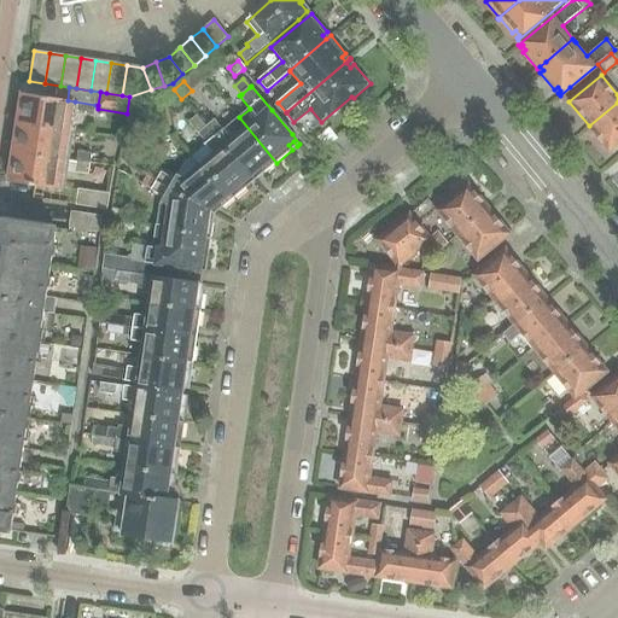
[(23,94),(18,123),(71,132),(74,112),(93,116),(95,105),(75,101),(68,100),(38,97),(23,94)]
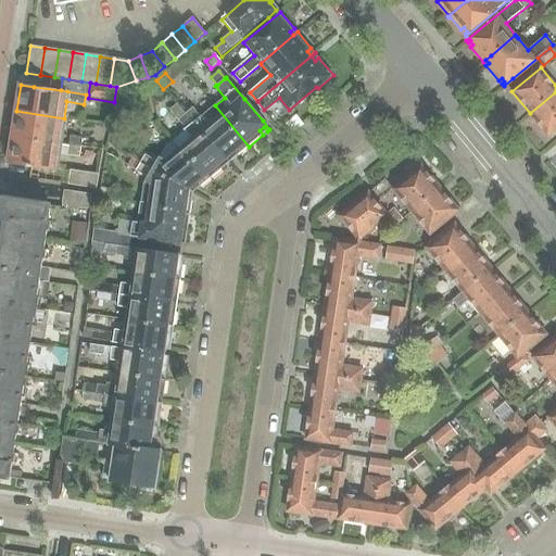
[(555,92),(530,113),(548,136),(555,129),(555,92)]
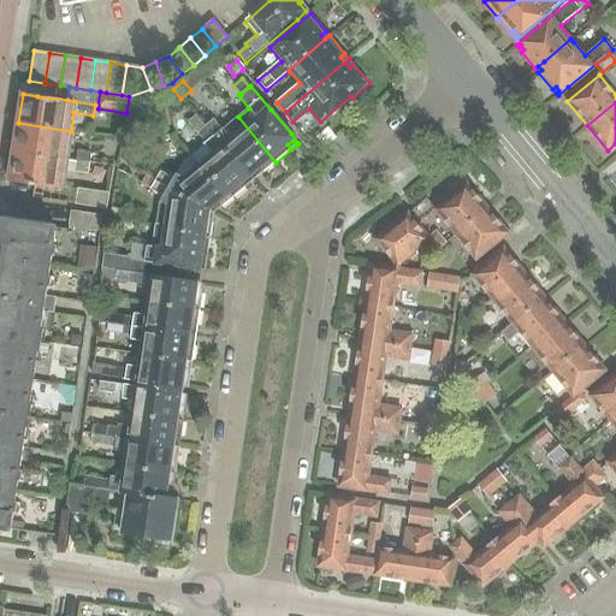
[(138,107),(136,126),(154,129),(158,111),(138,107)]
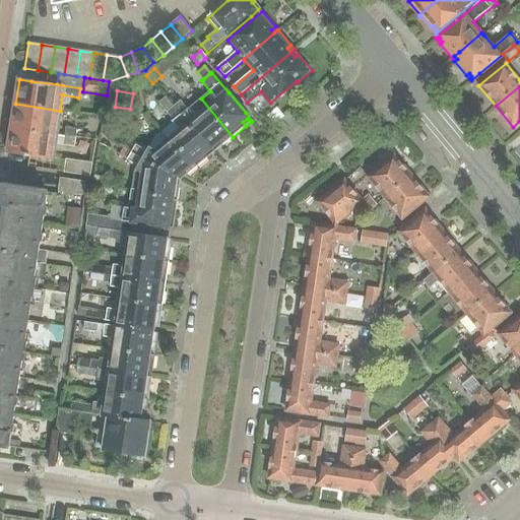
[(166,98),(158,104),(174,122),(161,132),(160,133),(178,154),(184,149),(198,166),(210,155),(207,152),(211,149),(213,152),(214,151),(184,114),(182,116),(175,107),(166,98)]
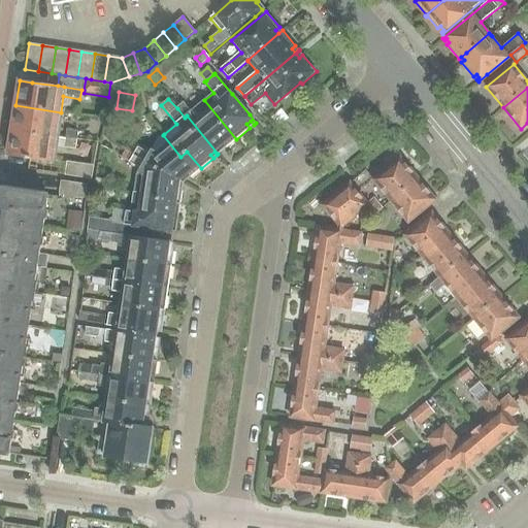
[(184,103),(177,108),(185,118),(187,116),(218,154),(219,153),(217,150),(220,146),(223,150),(236,139),(204,100),(191,112),(184,103)]
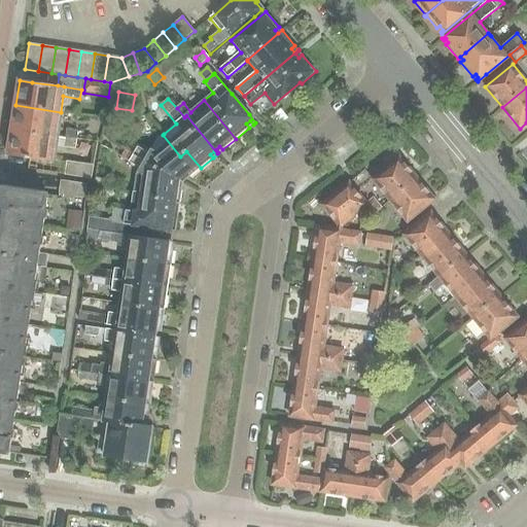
[(15,105),(11,131),(57,138),(61,112),(15,105)]
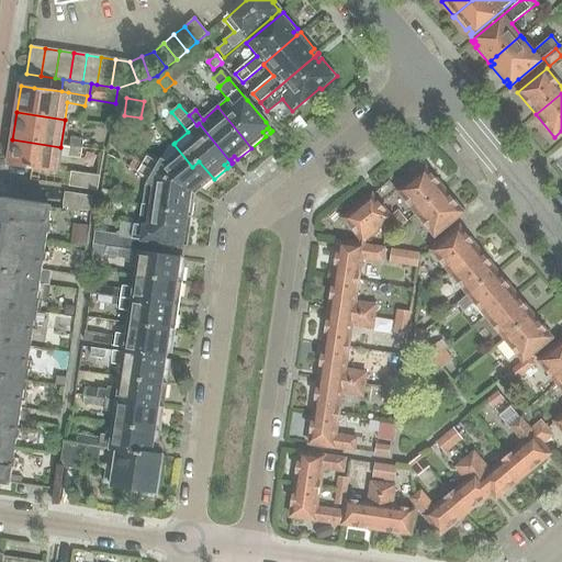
[(300,119),(291,126),(298,134),(306,126),(300,119)]
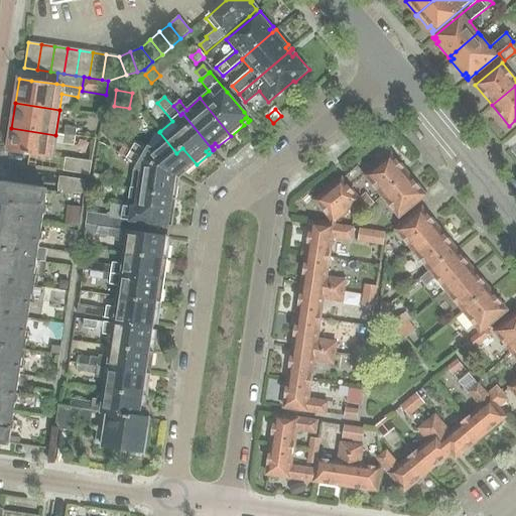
[(75,138),(76,129),(65,127),(62,136),(75,138)]
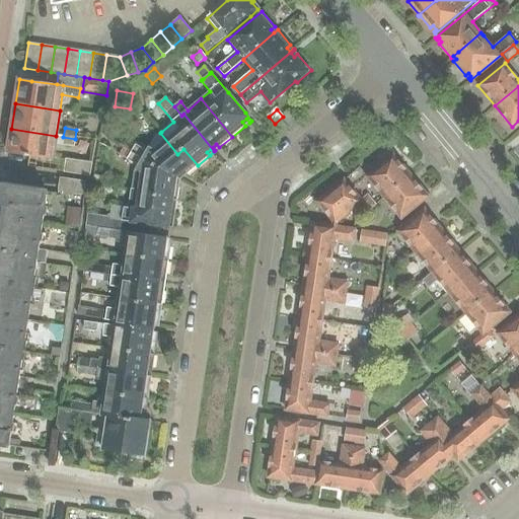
[(7,153),(17,155),(31,157),(53,160),(56,136),(11,129),(7,153)]
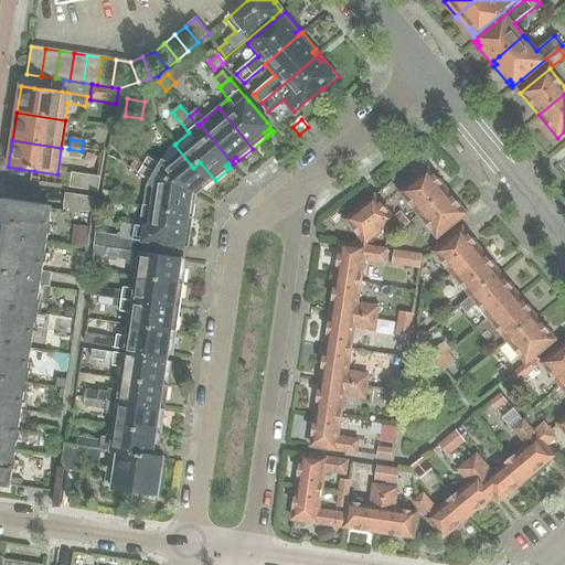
[(149,157),(144,167),(194,195),(196,196),(196,195),(195,194),(201,189),(202,191),(215,180),(200,162),(193,168),(174,145),(169,149),(162,160),(161,160),(159,163),(149,157)]
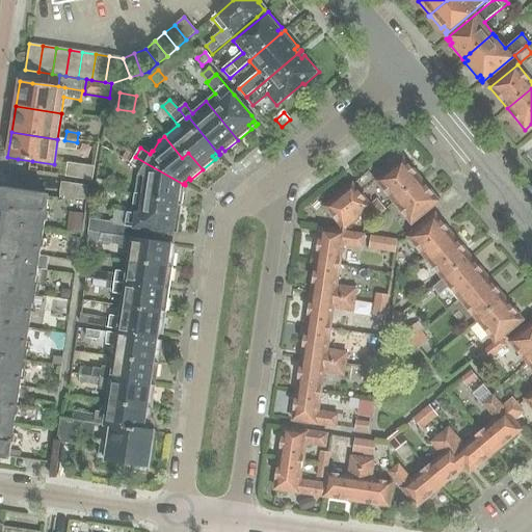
[(77,142),(64,140),(63,150),(76,151),(77,142)]
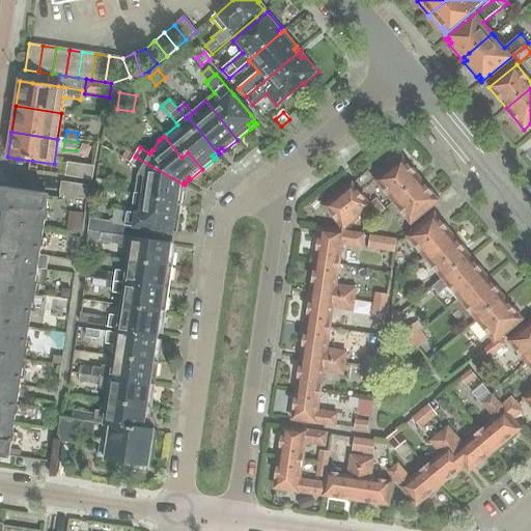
[(132,143),(127,151),(135,157),(140,147),(132,143)]
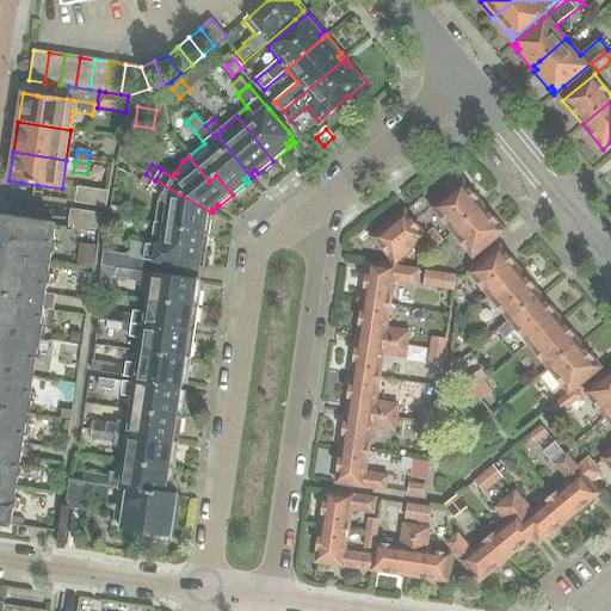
[(144,173),(139,183),(150,189),(155,180),(146,174),(144,173)]
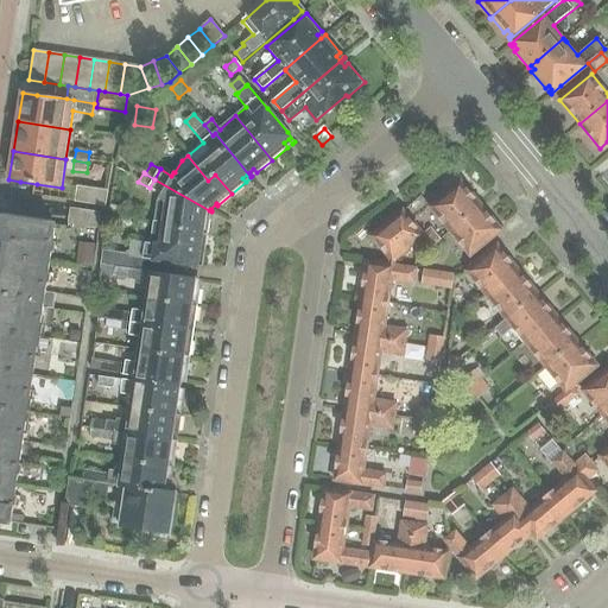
[(154,179),(150,188),(160,195),(156,204),(153,221),(181,226),(181,230),(208,235),(210,217),(208,217),(209,210),(154,179)]
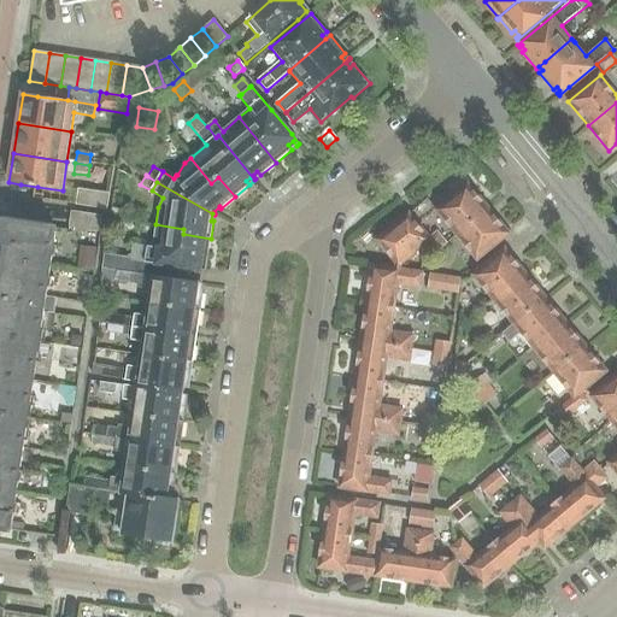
[(436,210),(445,219),(457,235),(488,209),(468,184),(436,210)]
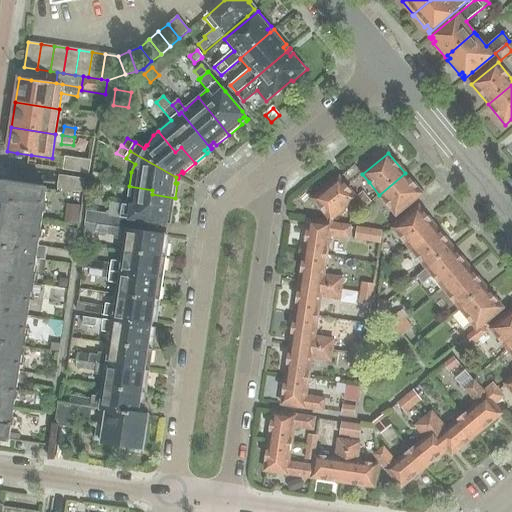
[(90,161),(64,157),(62,170),(88,174),(90,161)]
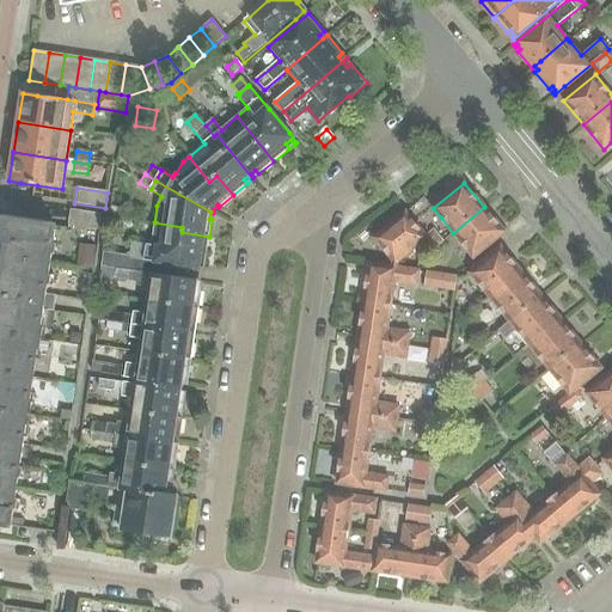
[(484,207),(453,233),(473,257),(495,239),(505,232),(484,207)]
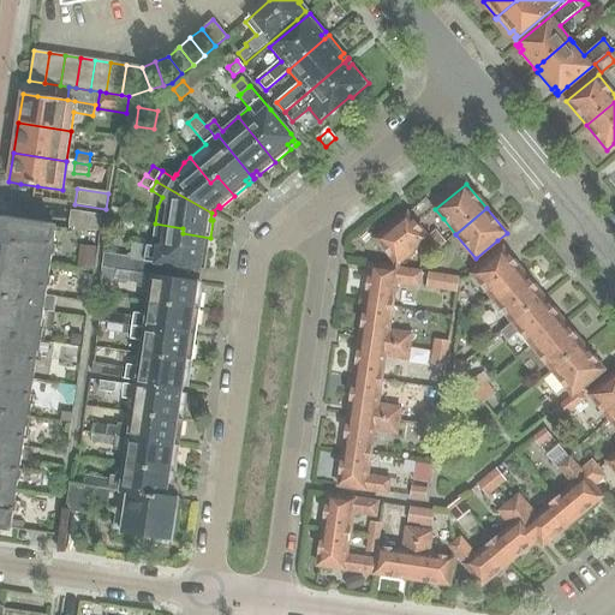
[(67,227),(70,227),(99,232),(101,216),(70,212),(67,227)]
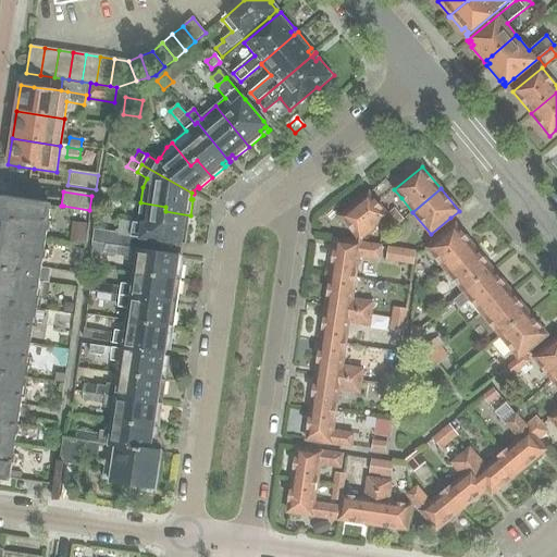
[(382,224),(387,232),(388,233),(396,226),(387,214),(386,215),(369,194),(341,217),(348,225),(356,235),(355,242),(362,244),(362,240),(382,224)]
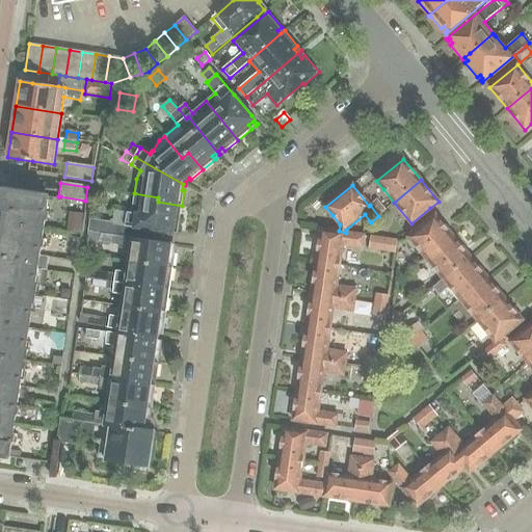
[(0,209),(1,210),(0,216),(0,255),(41,261),(47,218),(50,218),(52,210),(48,209),(50,195),(45,195),(45,193),(32,192),(15,189),(4,188),(4,190),(1,190),(0,196),(0,209)]
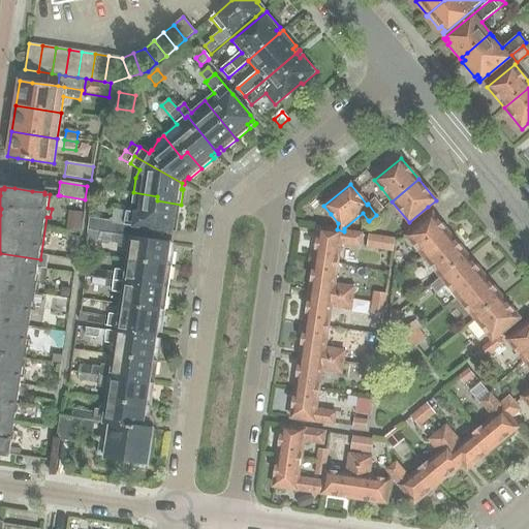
[(89,218),(88,229),(99,231),(120,235),(129,236),(130,237),(132,226),(166,231),(177,232),(173,231),(173,228),(175,218),(179,219),(181,205),(157,200),(157,196),(133,192),(132,191),(132,195),(129,212),(113,210),(112,221),(89,218)]
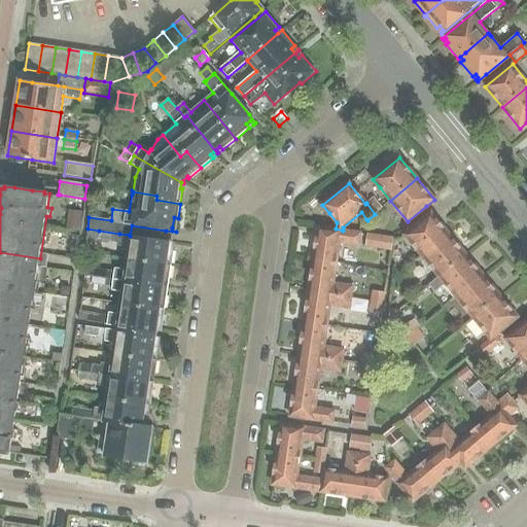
[(373,198),(366,203),(375,214),(382,209),(373,198)]
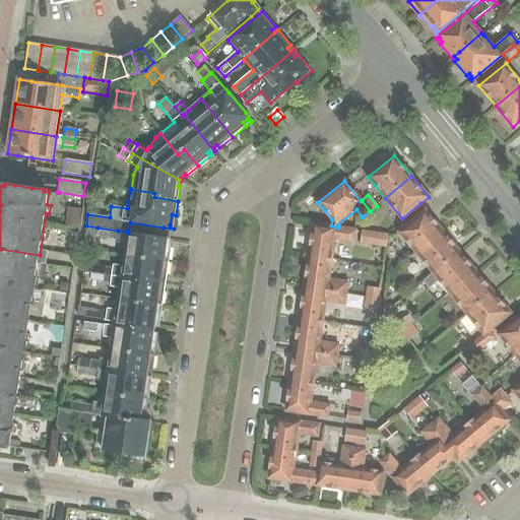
[(78,228),(80,209),(67,208),(65,226),(78,228)]
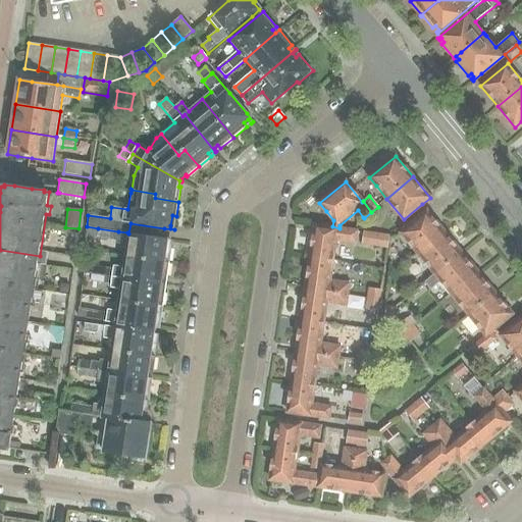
[(427,211),(399,235),(416,255),(444,231),(427,211)]
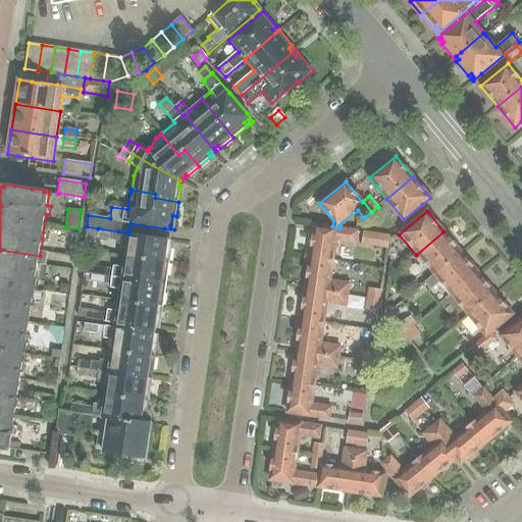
[(355,230),(340,228),(332,226),(332,227),(315,225),(310,257),(334,261),(337,242),(356,245),(357,238),(358,230),(355,230)]
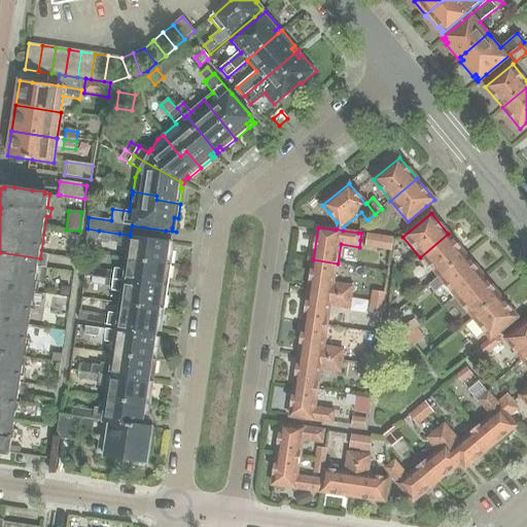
[(99,231),(98,240),(112,242),(118,243),(119,234),(99,231)]
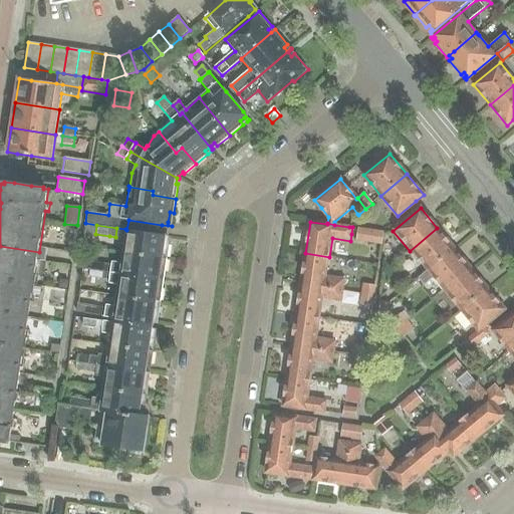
[(115,237),(115,241),(123,242),(122,252),(167,258),(167,257),(168,245),(169,245),(169,243),(168,242),(167,244),(164,243),(165,238),(166,236),(154,234),(126,230),(125,229),(116,228),(115,237)]
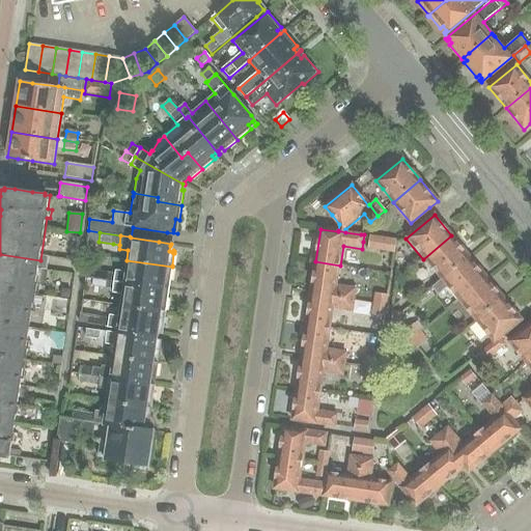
[(451,235),(423,259),(440,280),(469,256),(451,235)]
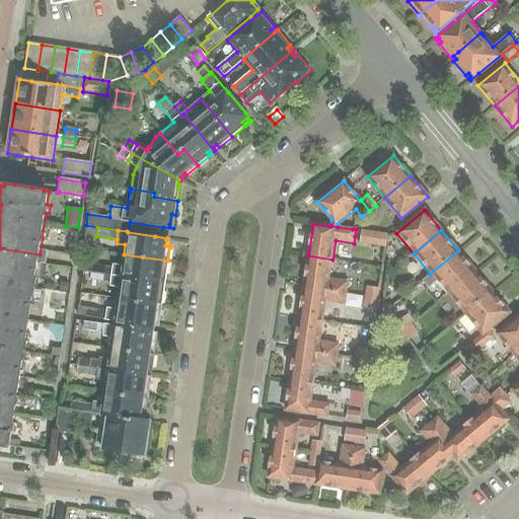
[(374,233),(361,231),(360,236),(360,243),(373,245),(374,233)]
